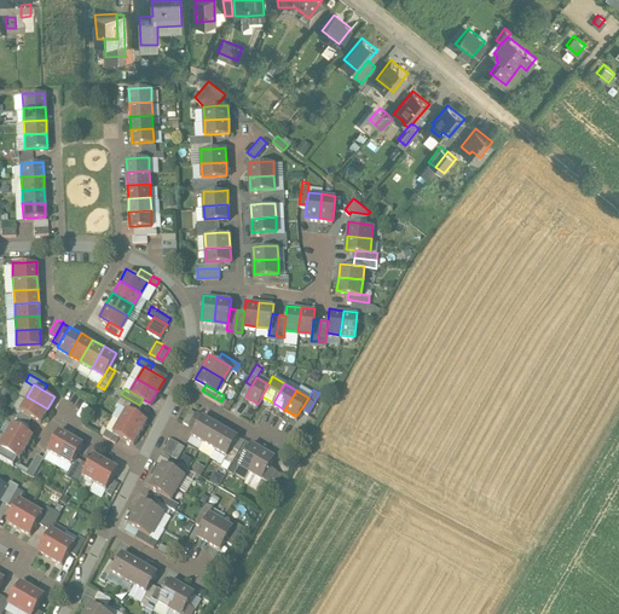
[(139,405),(121,394),(117,400),(126,406),(136,411),(139,405)]
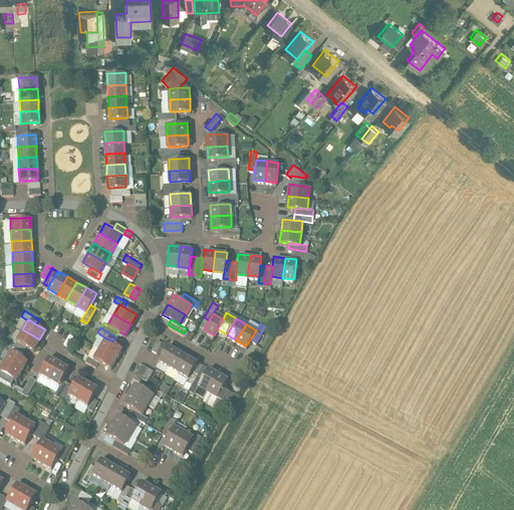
[(39,339),(22,329),(16,339),(34,349),(39,339)]
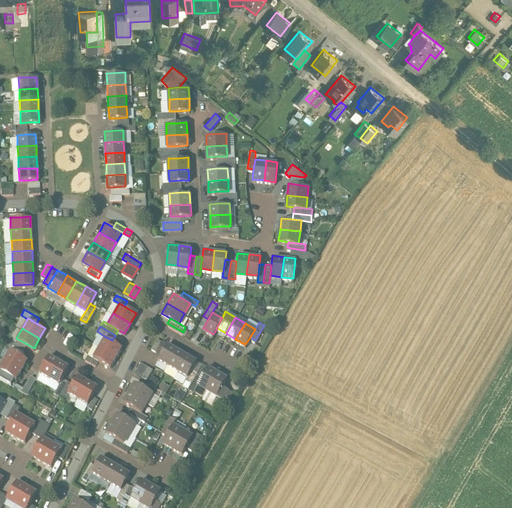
[(112,340),(104,336),(99,346),(116,356),(122,346),(112,340)]
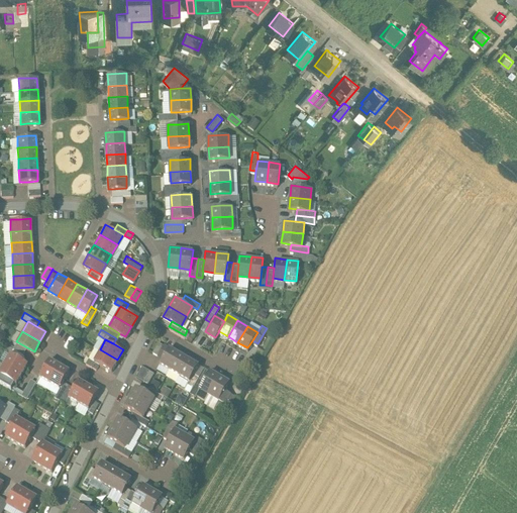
[(164,342),(159,339),(152,349),(158,352),(164,342)]
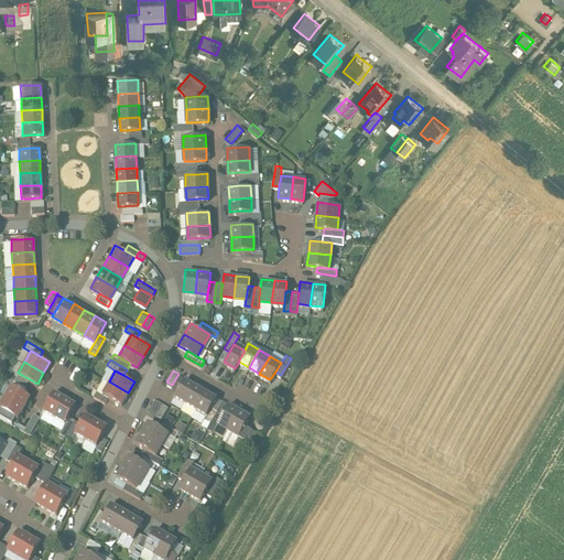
[(184,377),(179,374),(172,385),(177,388),(184,377)]
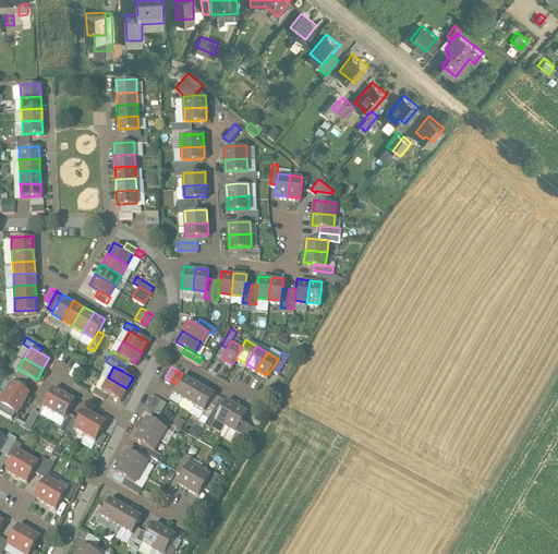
[(193,380),(182,373),(176,384),(172,390),(183,397),(193,380)]
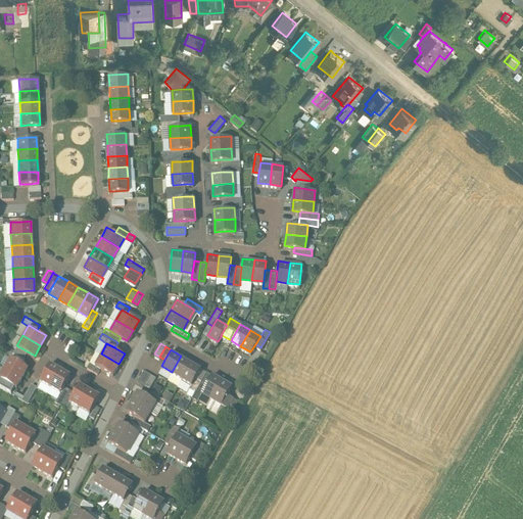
[(119,364),(101,354),(95,363),(100,366),(112,373),(119,364)]
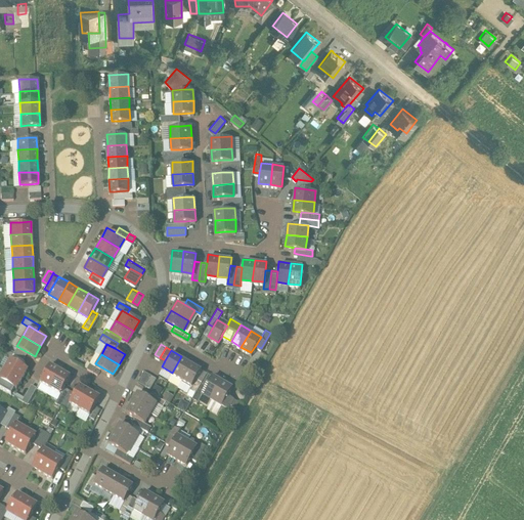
[(191,361),(181,356),(172,373),(181,378),(191,361)]
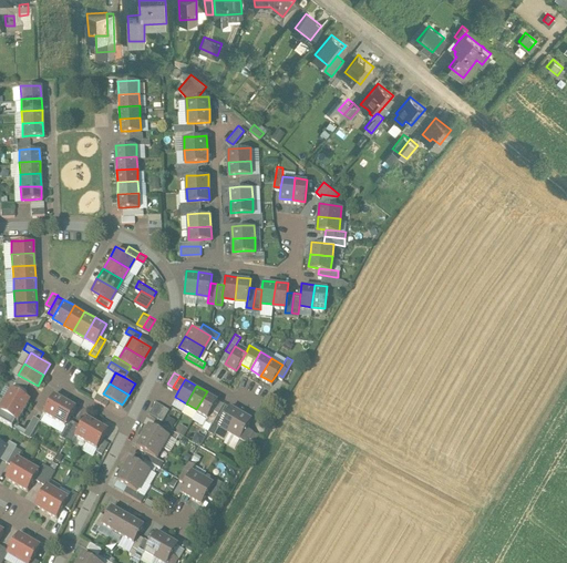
[(30,398),(11,387),(4,397),(24,408),(30,398)]
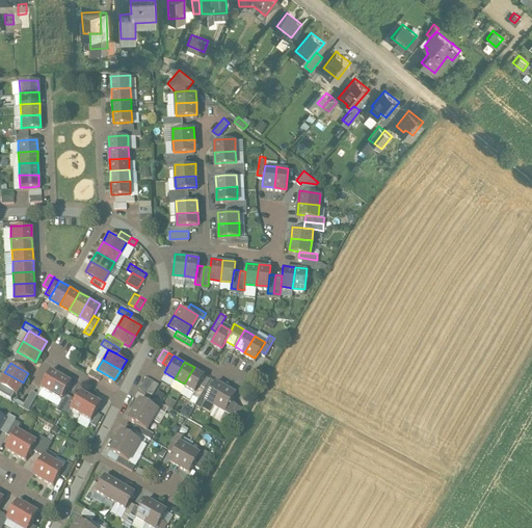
[(97,369),(91,366),(88,372),(99,378),(102,372),(97,369)]
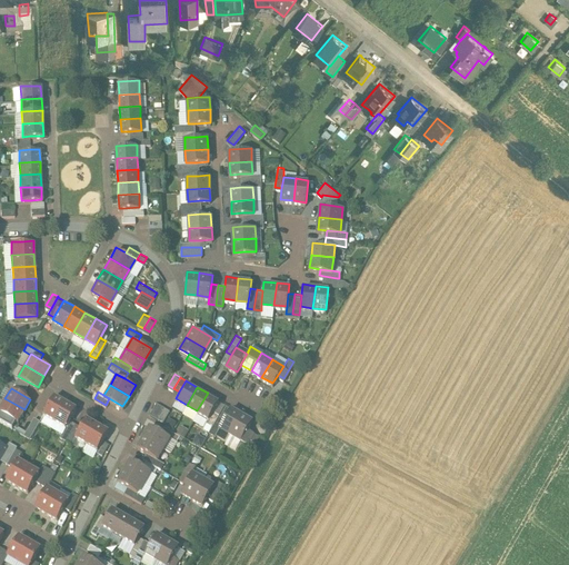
[(66,399),(55,393),(43,412),(43,413),(55,419),(66,399)]
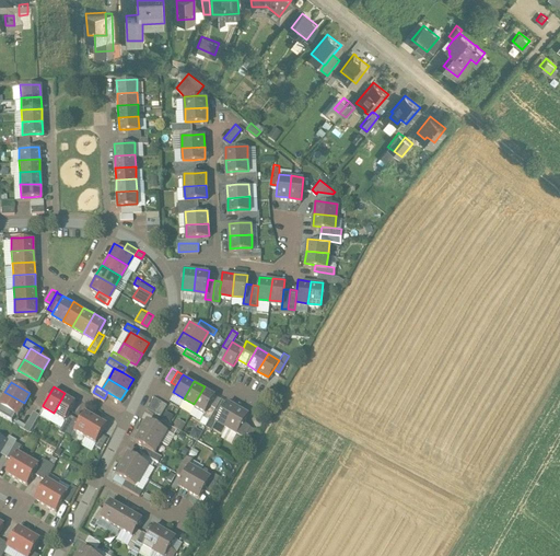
[(216,393),(205,386),(194,404),(205,410),(210,403),(216,393)]
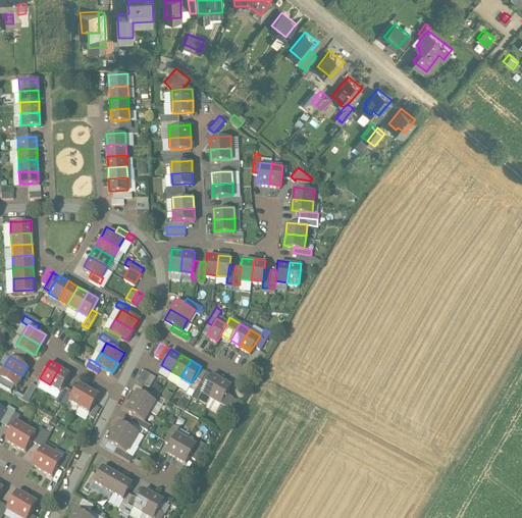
[(22,375),(4,365),(0,373),(0,376),(14,384),(16,385),(22,375)]
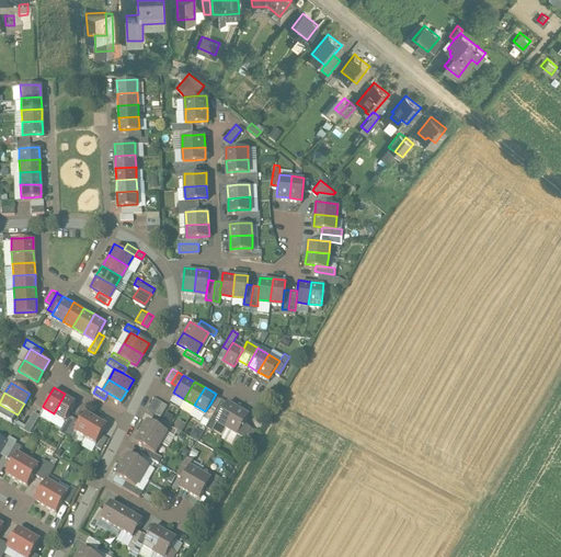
[(76,400),(65,394),(54,413),(65,419),(69,412),(76,400)]
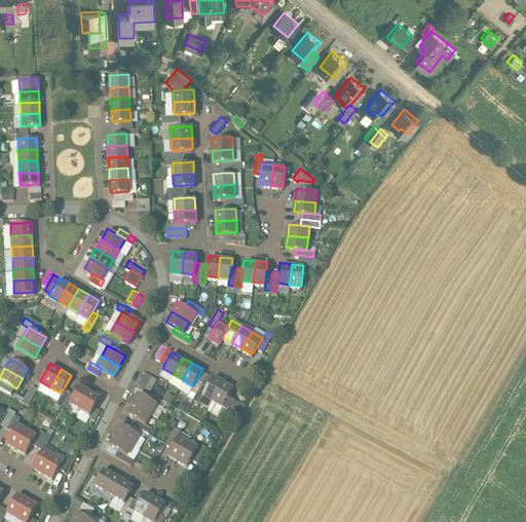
[(145,370),(139,380),(145,384),(146,384),(152,374),(145,370)]
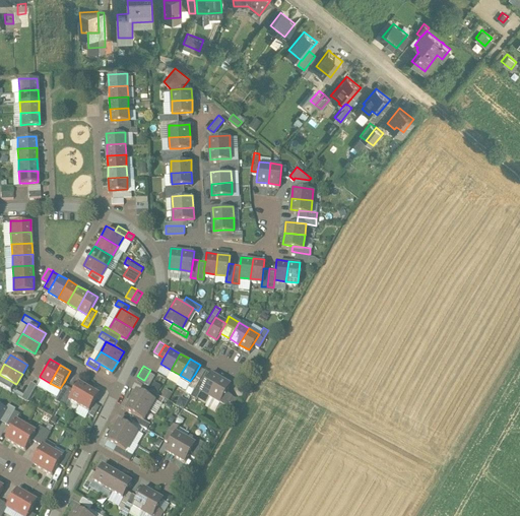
[(155,373),(150,370),(144,380),(149,383),(155,373)]
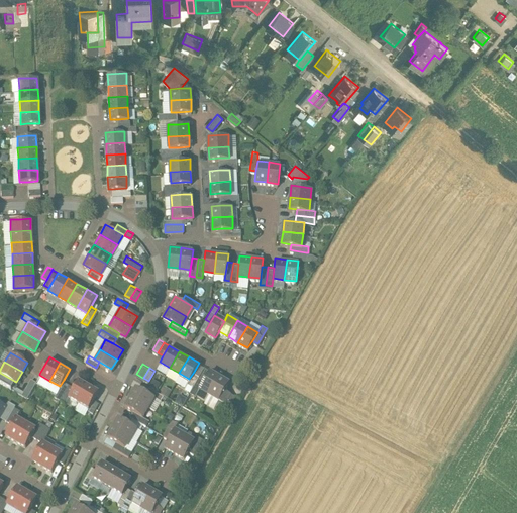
[(219,375),(209,369),(204,378),(199,386),(199,387),(209,392),(219,375)]
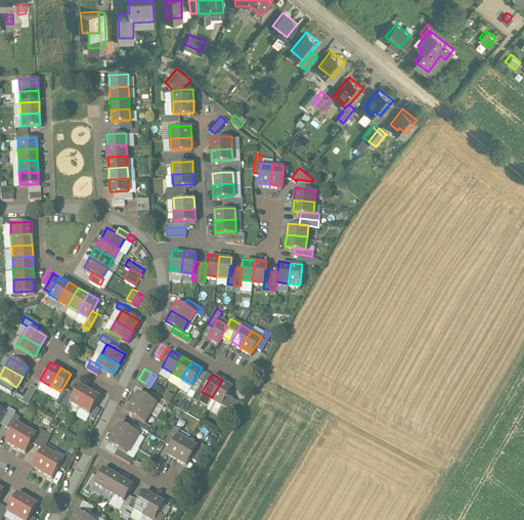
[(202,380),(197,377),(191,384),(190,387),(195,390),(202,380)]
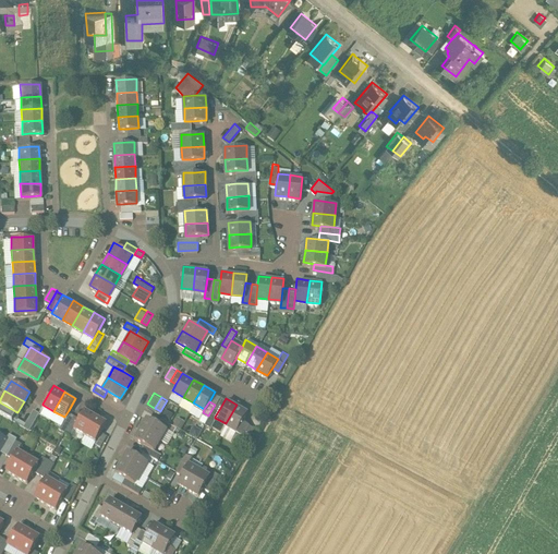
[(15,411),(0,402),(0,410),(12,418),(15,411)]
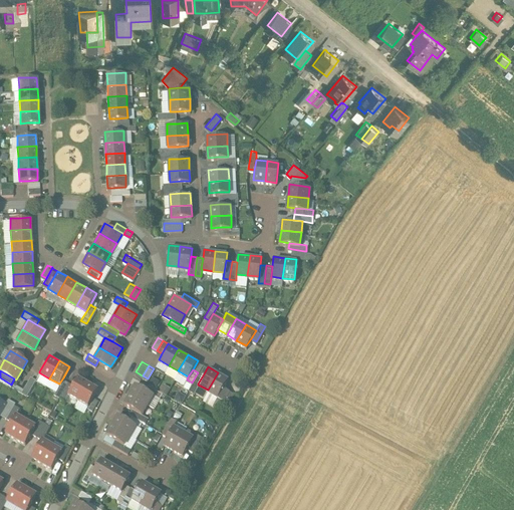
[(200,374),(198,372),(192,383),(189,388),(194,391),(198,385),(198,384),(203,375),(200,374)]
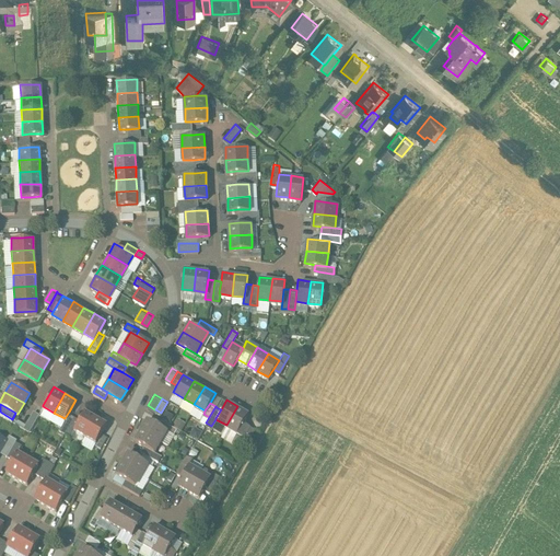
[(237,406),(226,425),(237,431),(244,420),(248,413),(237,406)]
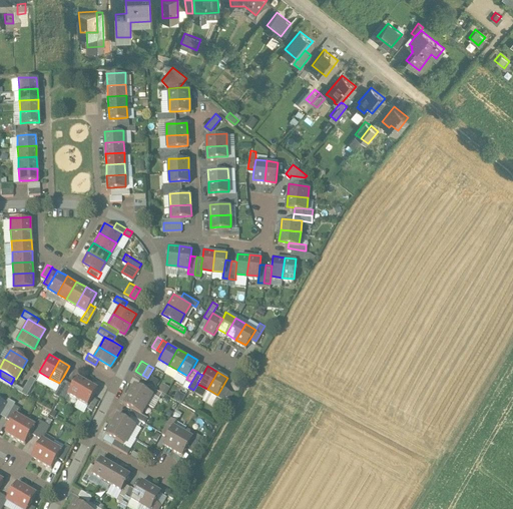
[(31,375),(22,390),(27,393),(36,378),(31,375)]
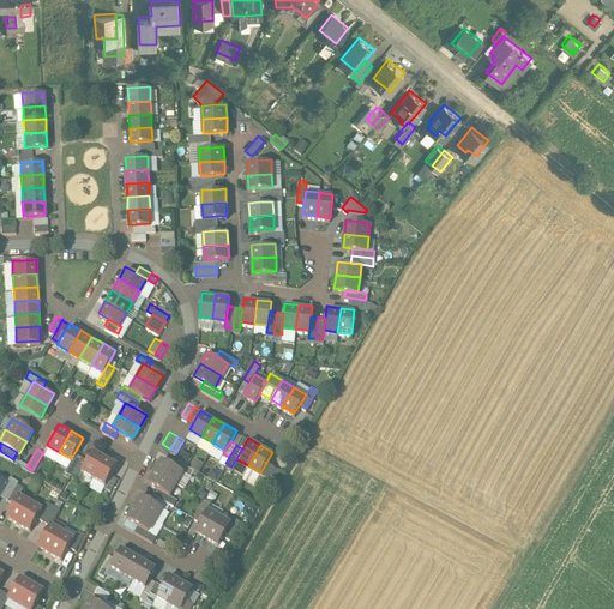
[(88,458),(82,469),(94,476),(106,454),(94,448),(88,458)]
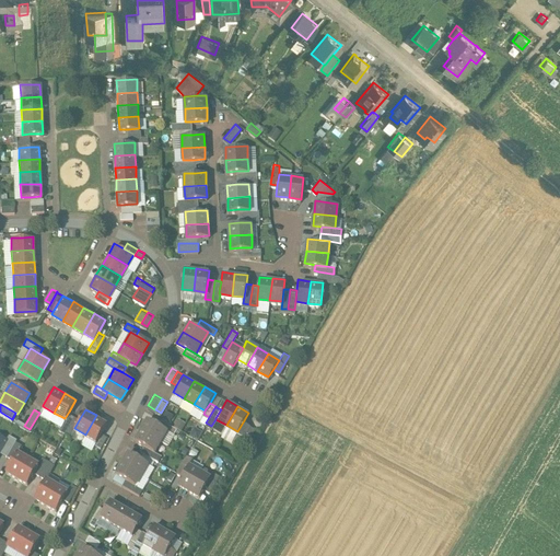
[(65,418),(59,428),(65,431),(74,415),(69,412),(65,418)]
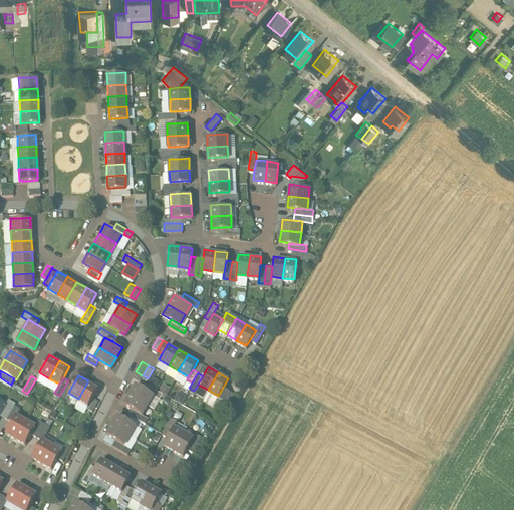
[(70,381),(68,380),(59,396),(64,399),(68,393),(73,384),(70,381)]
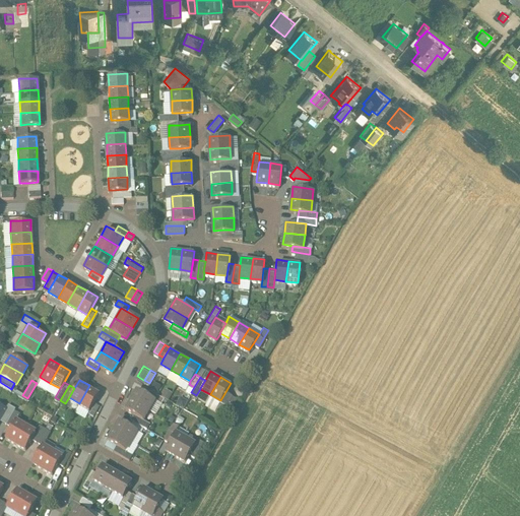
[(89,385),(79,403),(89,409),(94,400),(100,391),(89,385)]
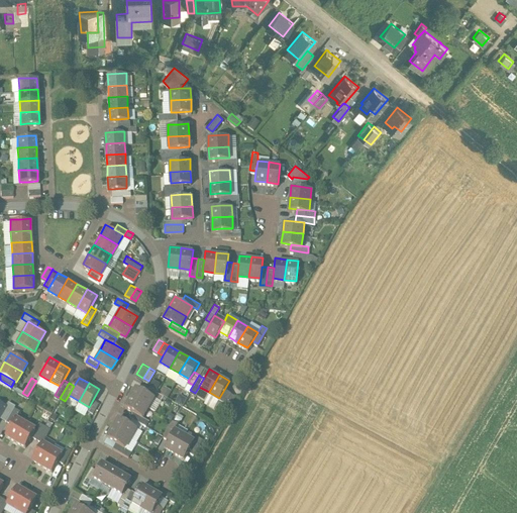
[(146,390),(136,385),(130,395),(148,405),(153,395),(146,390)]
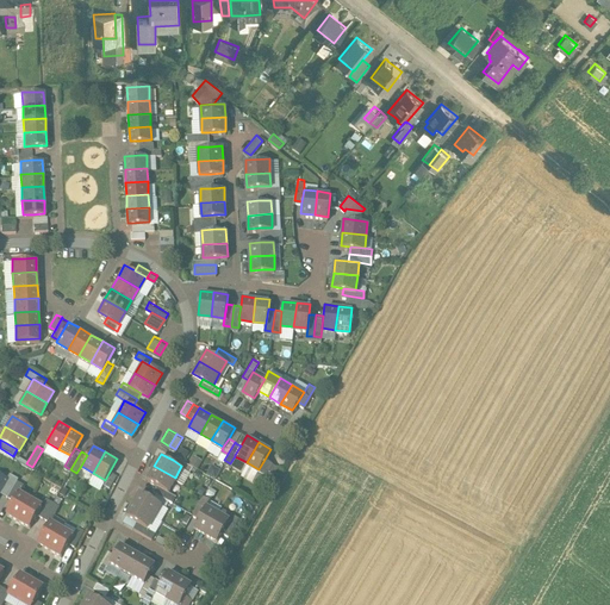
[(192,463),(176,454),(173,460),(181,466),(188,469),(192,463)]
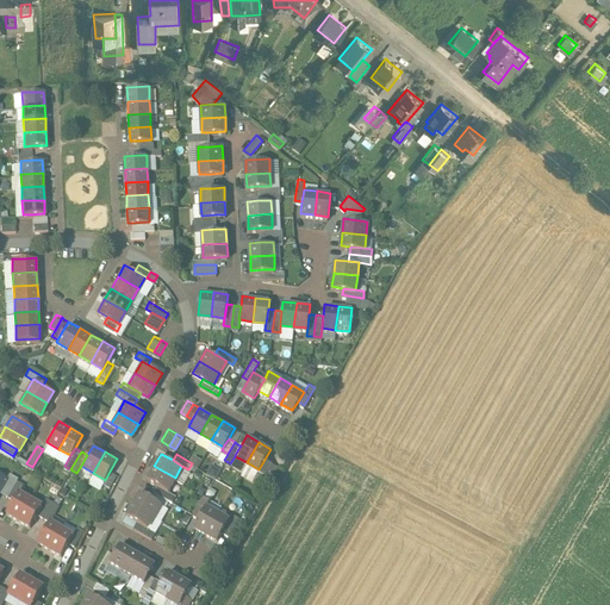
[(266,457),(259,469),(254,478),(260,481),(272,461),(266,457)]
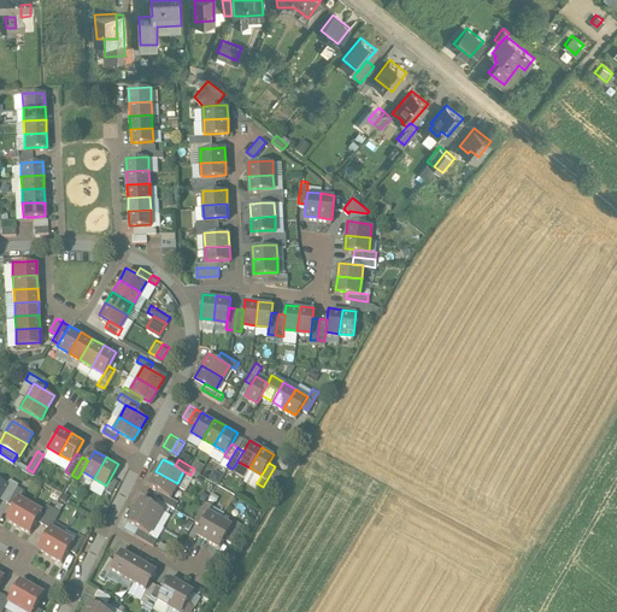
[(177,483),(156,471),(150,483),(159,488),(170,495),(177,483)]
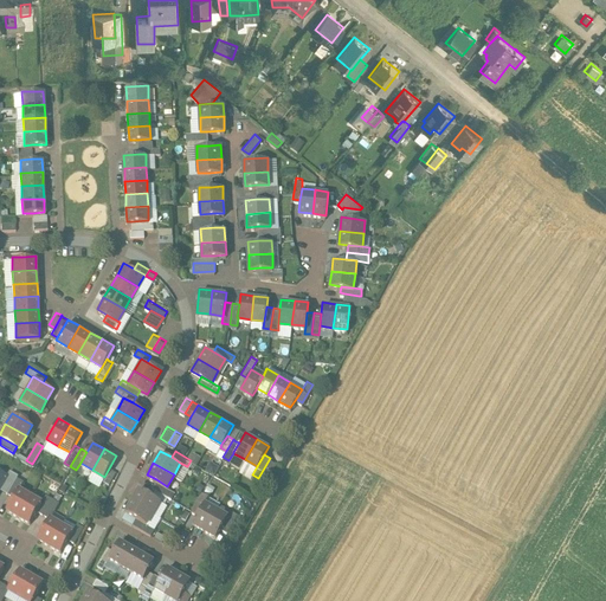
[(104,477),(103,478),(109,482),(116,470),(110,466),(104,477)]
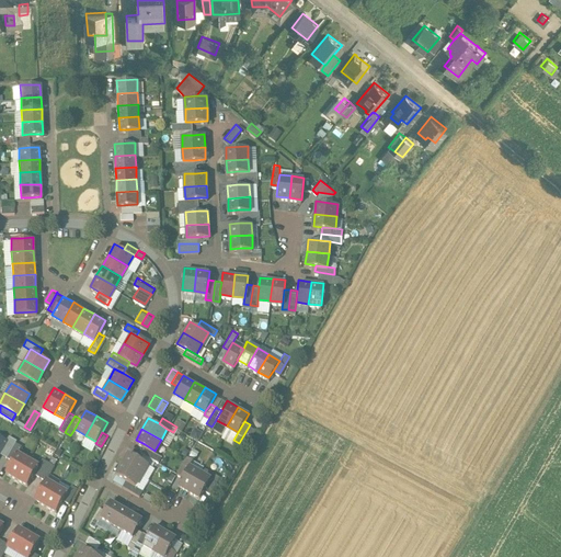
[(0,450),(0,451),(7,455),(15,440),(16,439),(10,434),(7,439),(0,450)]
